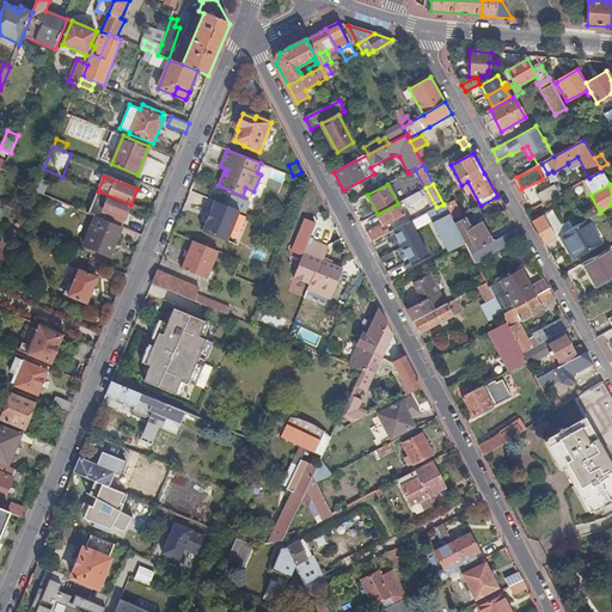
[(554,185),(538,195),(542,202),(558,194),(554,185)]
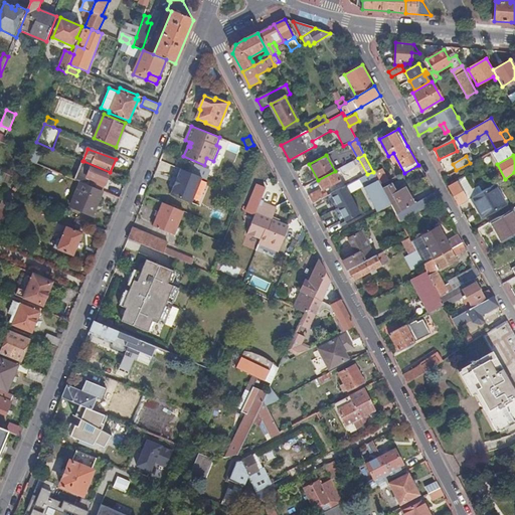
[(78,170),(74,179),(80,182),(103,191),(110,172),(83,161),(79,171),(78,170)]
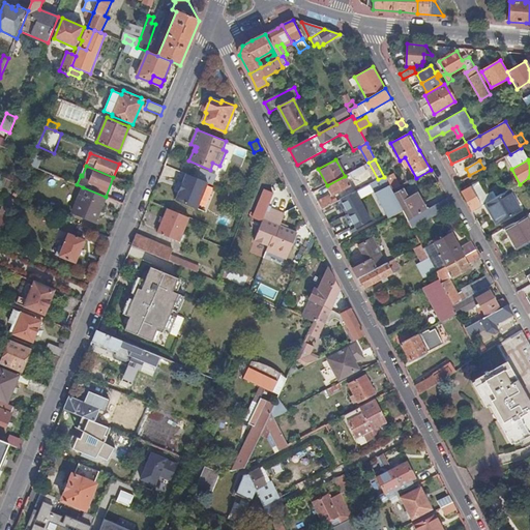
[(345,176),(327,185),(332,196),(350,185),(346,179),(349,177),(349,178),(356,174),(354,171),(345,176)]
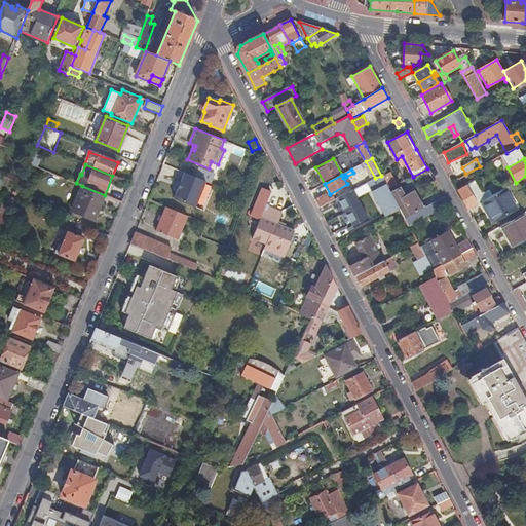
[(195,208),(205,181),(188,174),(184,183),(182,182),(181,182),(182,183),(179,189),(178,189),(178,190),(175,198),(195,208)]
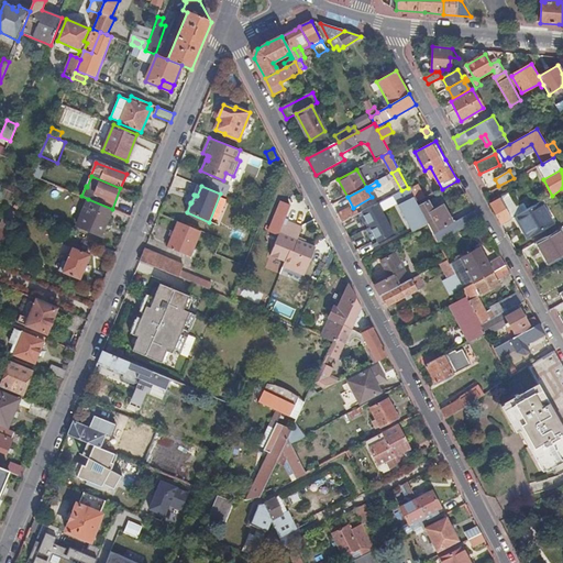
[(417,203),(408,188),(401,190),(393,196),(412,232),(428,224),(417,203)]
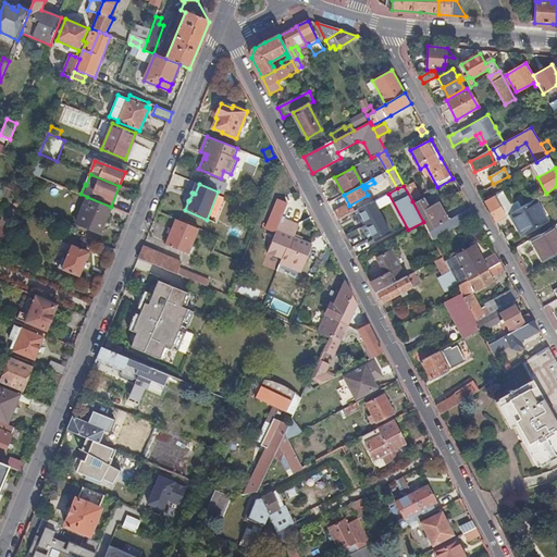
[(495,196),(484,201),(490,211),(496,222),(510,214),(522,208),(518,201),(510,206),(503,193),(495,196)]
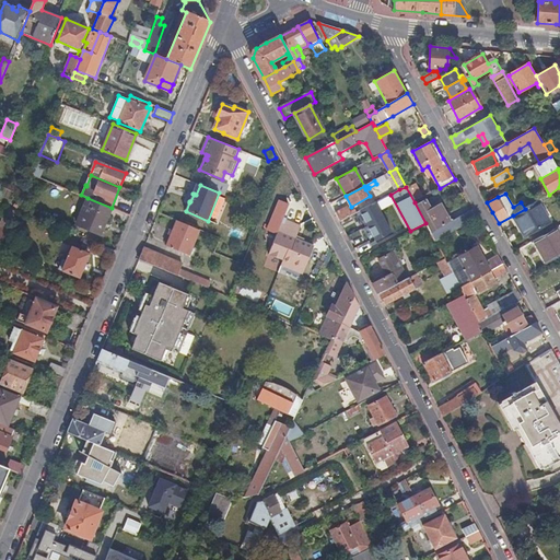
[(423,197),(415,202),(426,223),(431,233),(448,223),(439,205),(430,210),(423,197)]
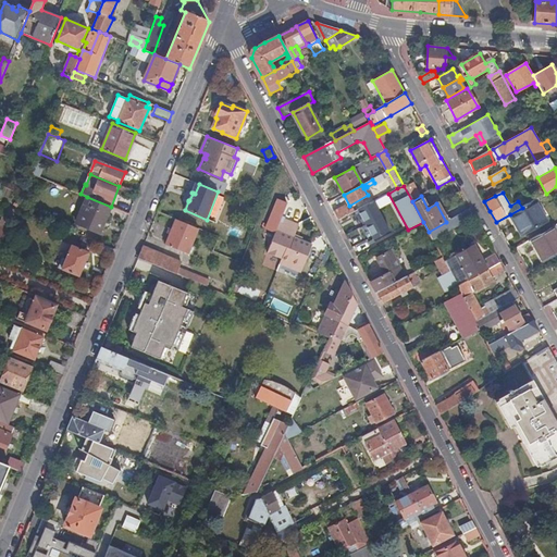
[(111,207),(87,197),(82,209),(84,210),(77,226),(99,235),(111,207)]
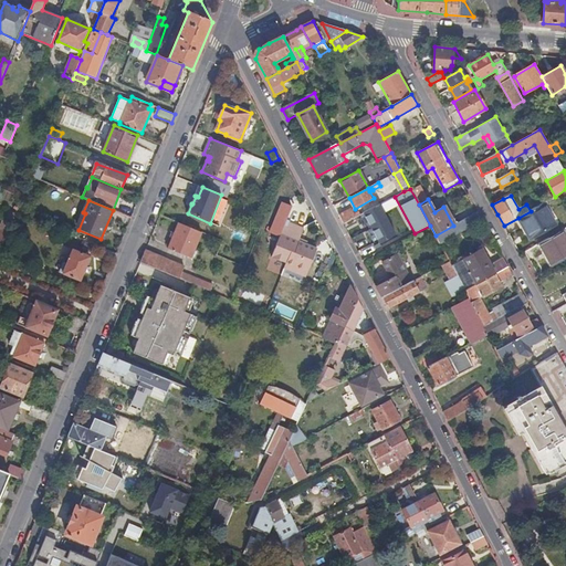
[(385,207),(384,202),(364,213),(379,244),(391,238),(390,238),(392,237),(389,229),(391,228),(381,208),(385,207)]
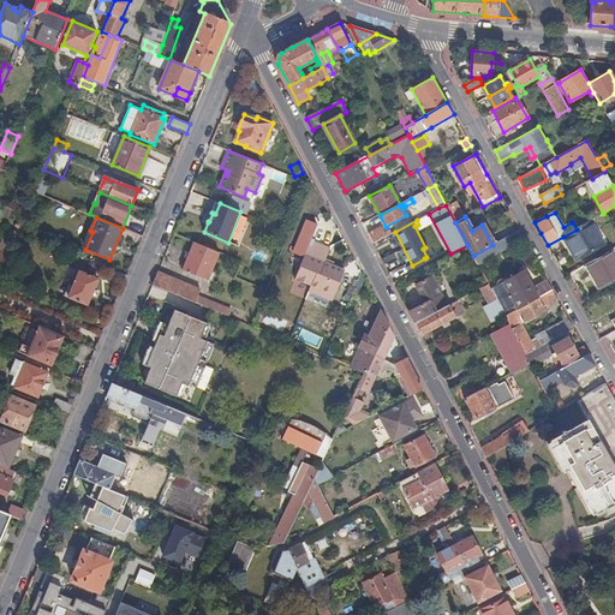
[(577,230),(563,237),(573,254),(574,252),(578,260),(604,245),(591,220),(583,226),(577,230)]
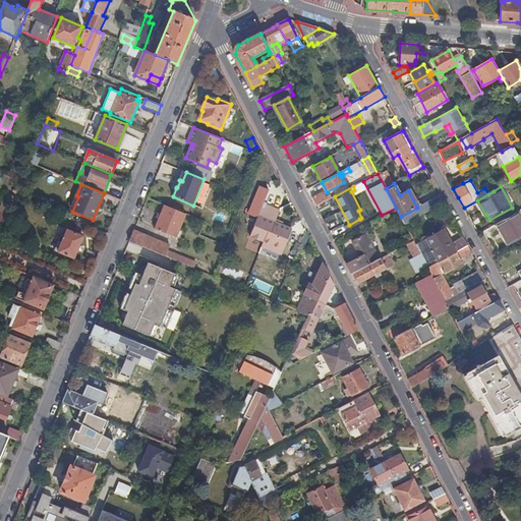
[(323,193),(312,199),(315,207),(327,200),(323,193)]
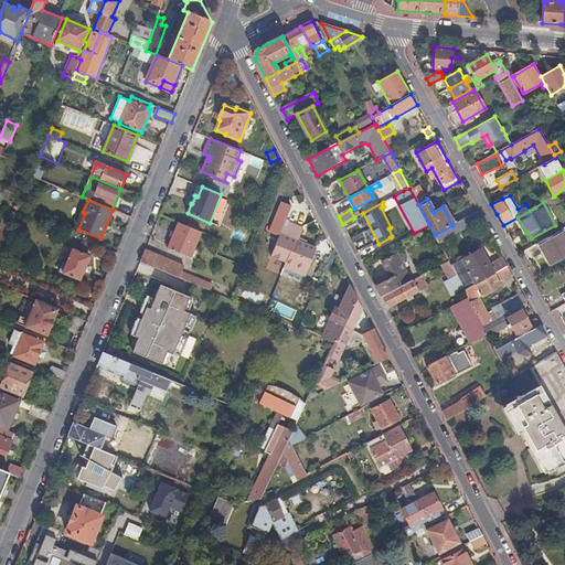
[(452,225),(435,235),(439,243),(480,219),(476,212),(452,225)]
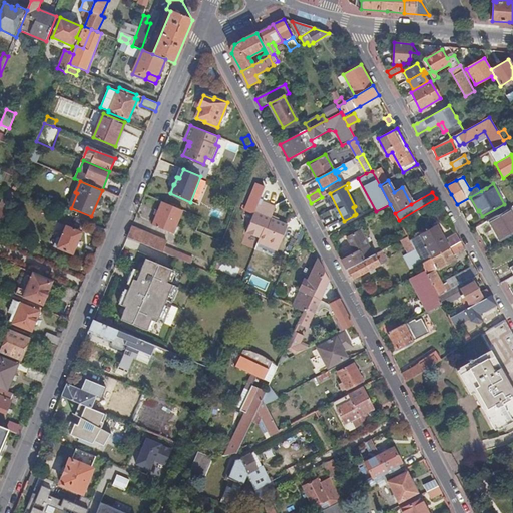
[(5,205),(9,207),(13,198),(5,195),(0,206),(0,208),(3,210),(5,205)]
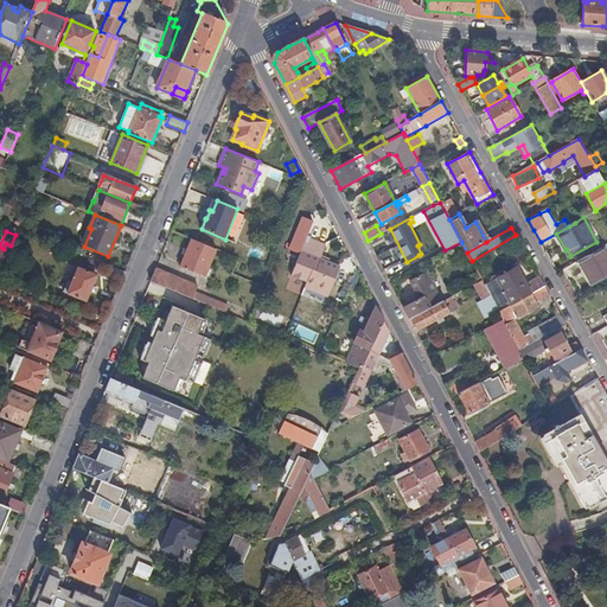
[(320,259),(321,255),(325,246),(306,237),(292,276),(307,282),(305,287),(327,296),(340,267),(328,262),(320,259)]
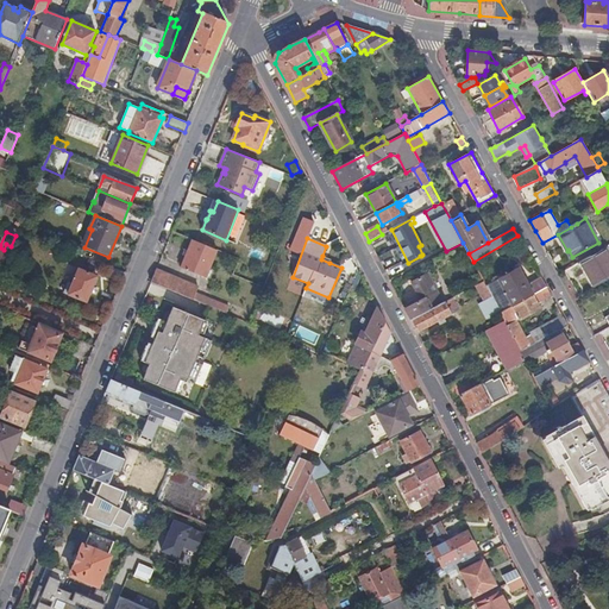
[(206,278),(218,250),(193,240),(181,268),(206,278)]
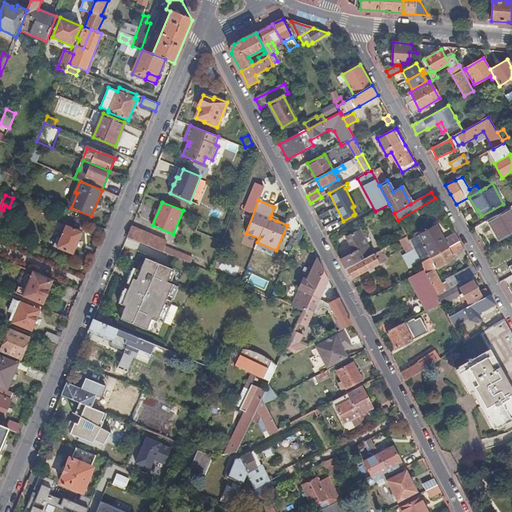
[(0,228),(9,207),(5,205),(3,210),(0,208),(0,228)]
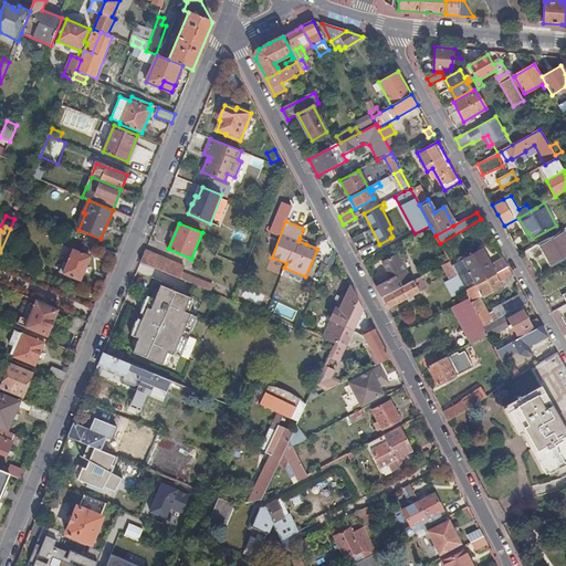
[(565,239),(561,231),(540,243),(552,266),(565,258),(565,239)]
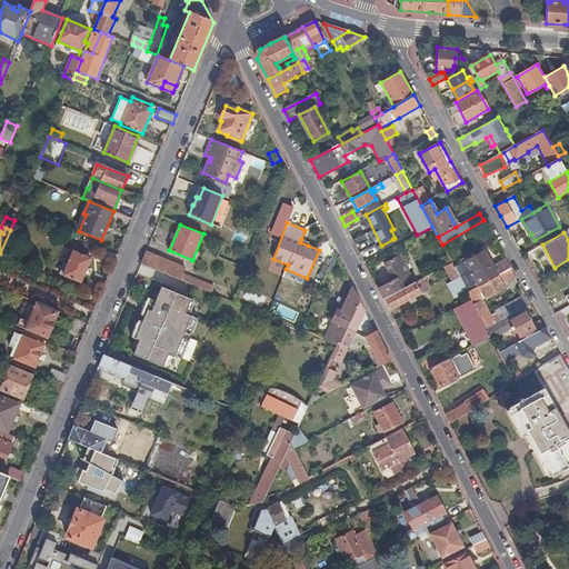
[(370,247),(359,252),(365,262),(378,256),(373,248),(370,247)]
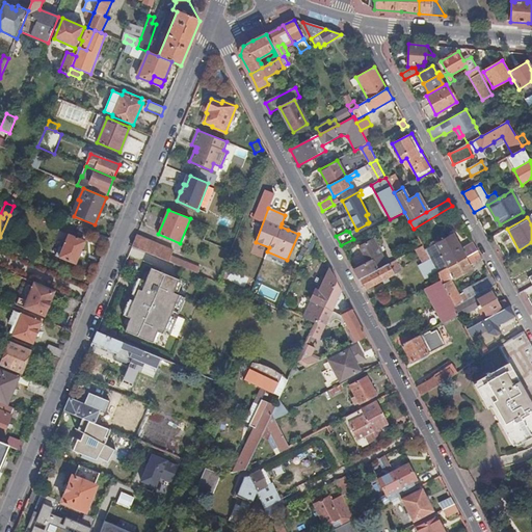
[(90,240),(107,246),(110,239),(94,232),(90,240)]
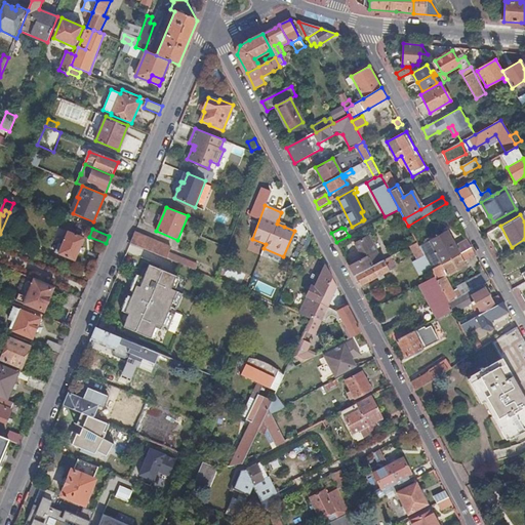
[(84,239),(68,232),(63,245),(59,243),(55,253),(75,260),(84,239)]
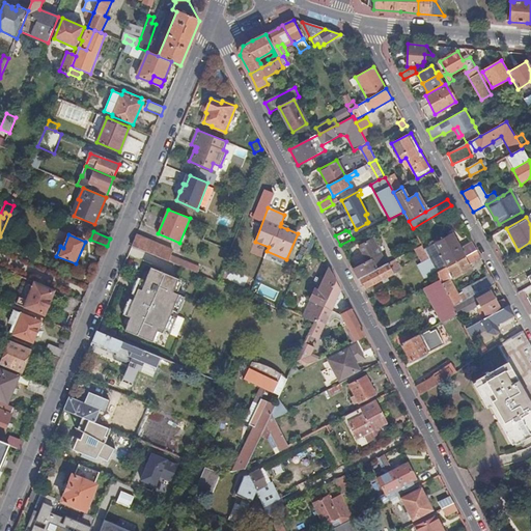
[(434,244),(447,268),(477,251),(472,242),(464,247),(465,249),(460,251),(451,234),(434,244)]
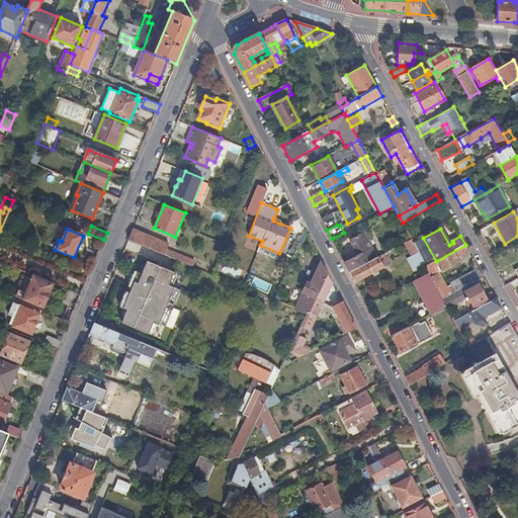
[(149,236),(133,230),(128,240),(145,246),(149,236)]
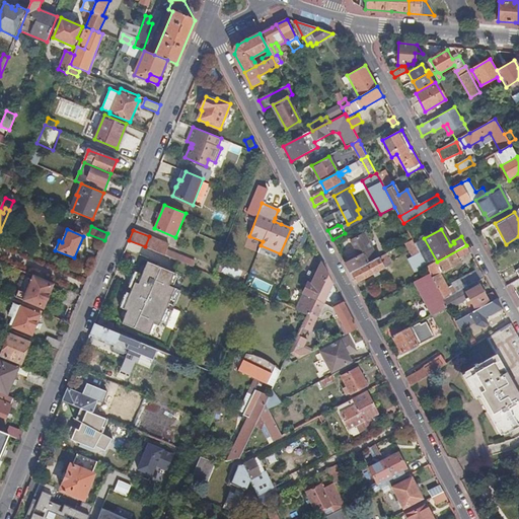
[(359,256),(346,264),(351,273),(377,258),(364,234),(351,241),(359,256)]
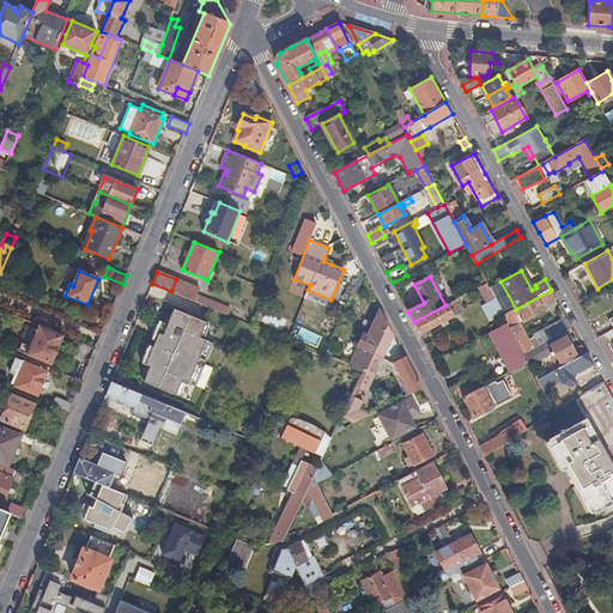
[(189,285),(176,279),(171,291),(184,297),(189,285)]
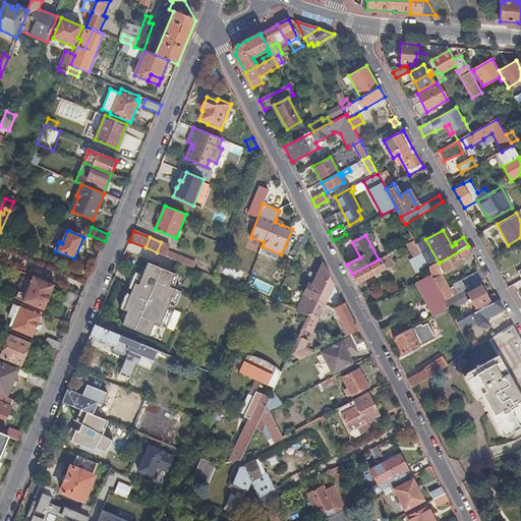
[(416,245),(420,254),(428,269),(439,263),(425,239),(416,245)]
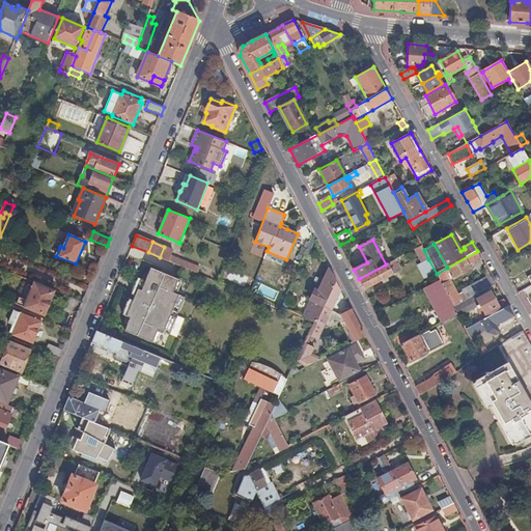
[(421,246),(414,250),(421,264),(428,259),(424,250),(421,246)]
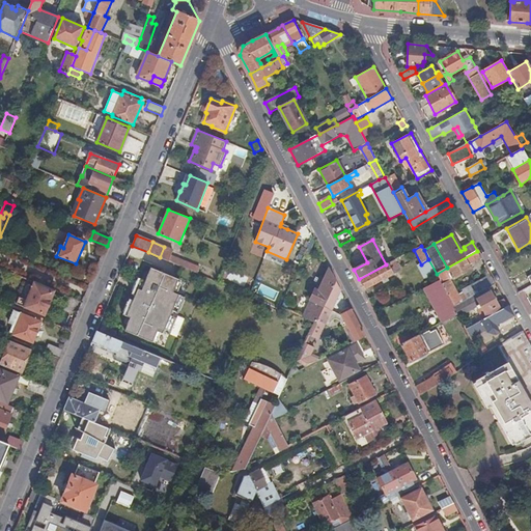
[(173,250),(164,247),(160,257),(169,261),(171,256),(173,250)]
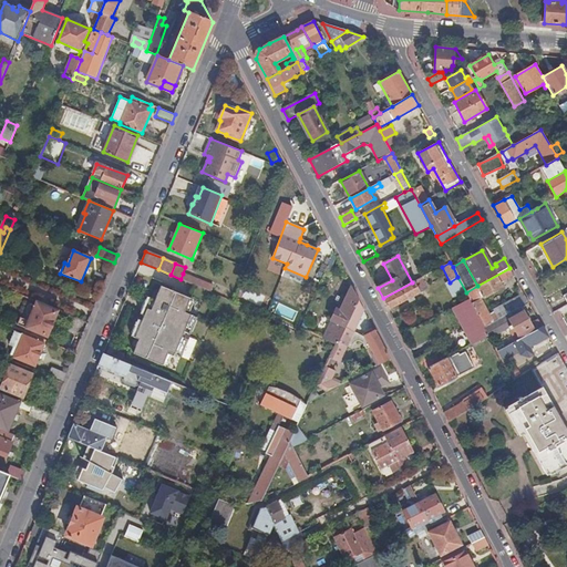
[(477,286),(466,292),(470,299),(484,327),(528,302),(522,290),(517,291),(521,298),(495,311),(496,313),(491,317),(481,299),(484,297),(485,299),(503,288),(501,281),(513,275),(509,268),(477,286)]
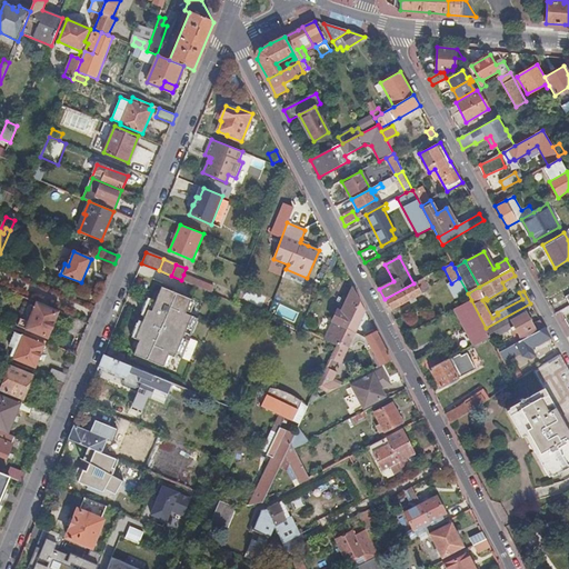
[(413,283),(385,299),(390,311),(421,293),(420,292),(428,288),(425,281),(437,275),(435,272),(413,283)]
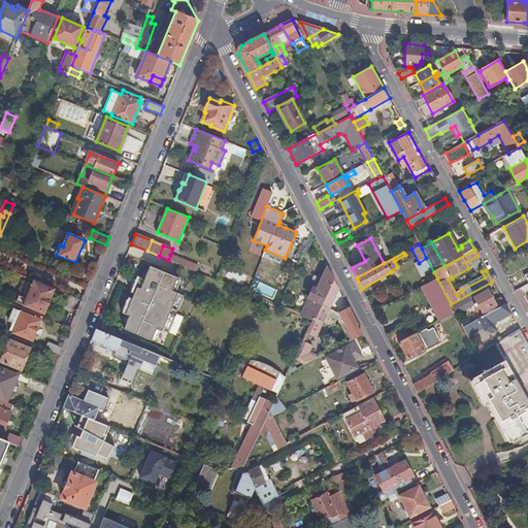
[(199,266),(170,255),(168,260),(197,271),(199,266)]
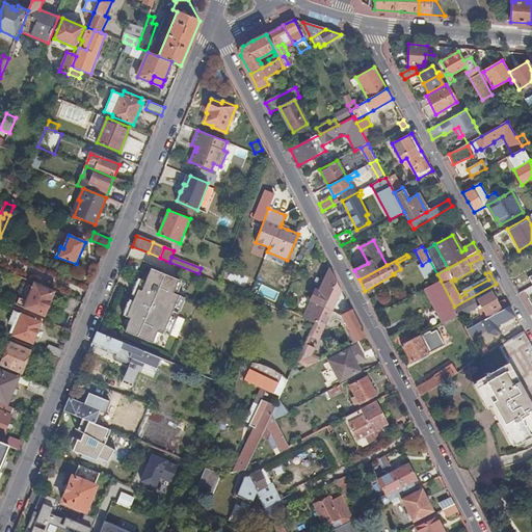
[(337,281),(330,267),(325,278),(322,276),(311,299),(314,301),(307,318),(317,322),(324,306),(337,281)]
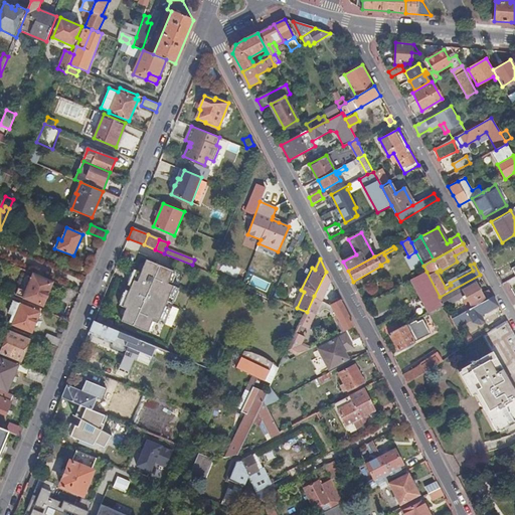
[(173,271),(146,260),(141,273),(137,271),(136,274),(131,272),(127,282),(132,284),(122,307),(126,309),(121,321),(148,332),(153,320),(159,322),(173,286),(168,284),(173,271)]
